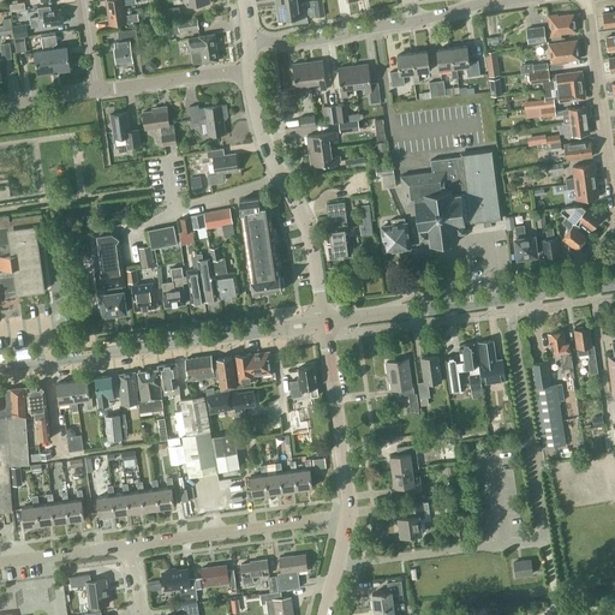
[(136,3),(136,0),(135,0),(107,0),(109,12),(124,10),(123,4),(136,3)]
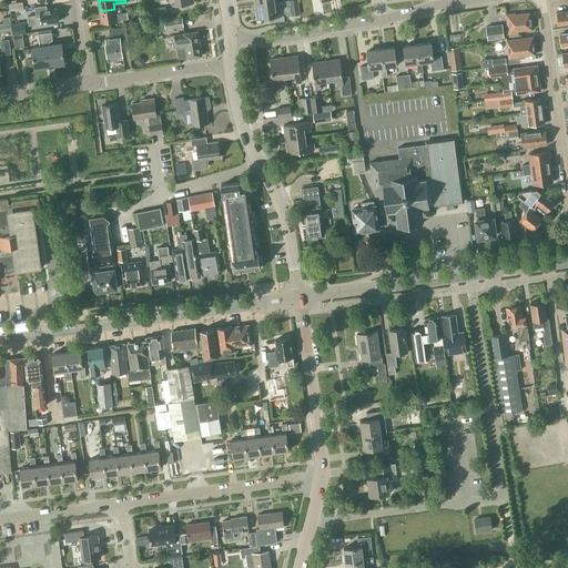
[(298,14),(297,0),(296,0),(292,0),(288,0),(291,16),(298,14)]
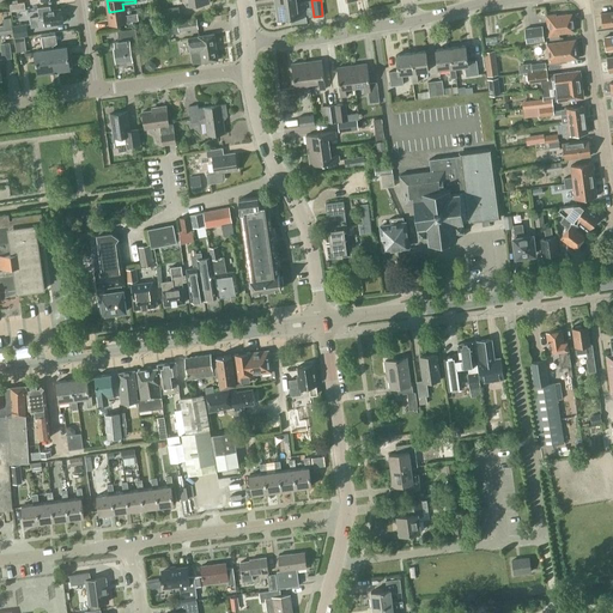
[(25,10),(24,2),(10,5),(11,12),(25,10)]
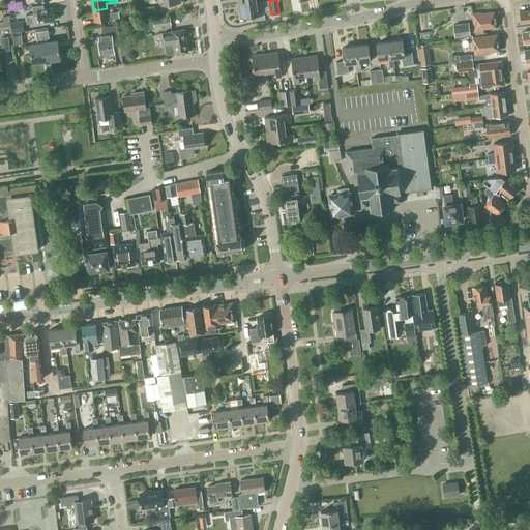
[(257,10),(256,2),(237,4),(239,18),(251,17),(251,21),(265,19),(264,9),(257,10)]
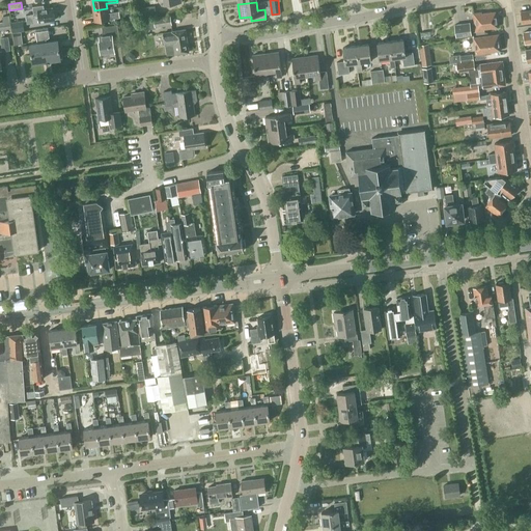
[(33,15),(27,16),(28,24),(55,21),(54,8),(45,9),(44,5),(32,6),(33,15)]
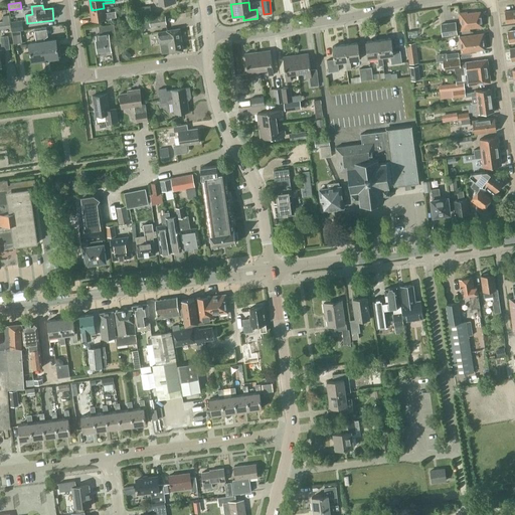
[(151,13),(150,6),(136,8),(137,15),(151,13)]
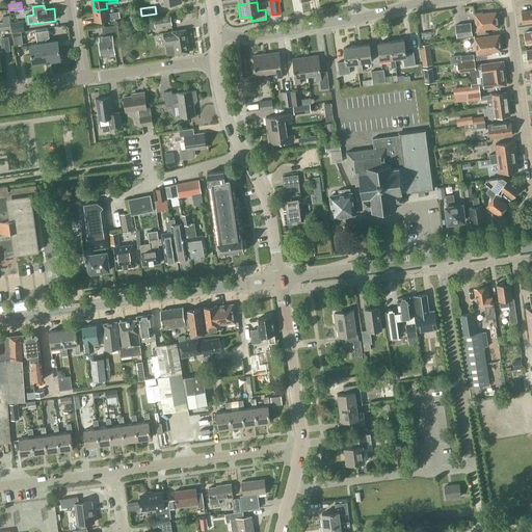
[(108,18),(120,17),(118,10),(108,12),(107,8),(95,10),(96,21),(109,20),(108,18)]
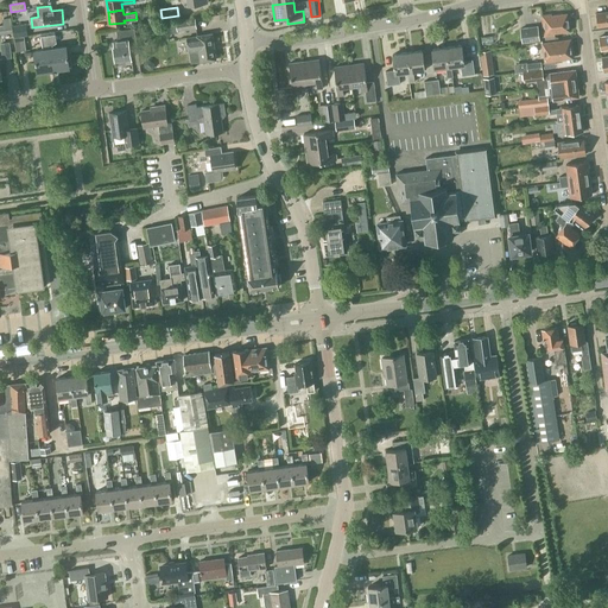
[(597,27),(607,25),(607,12),(596,14),(597,27)]
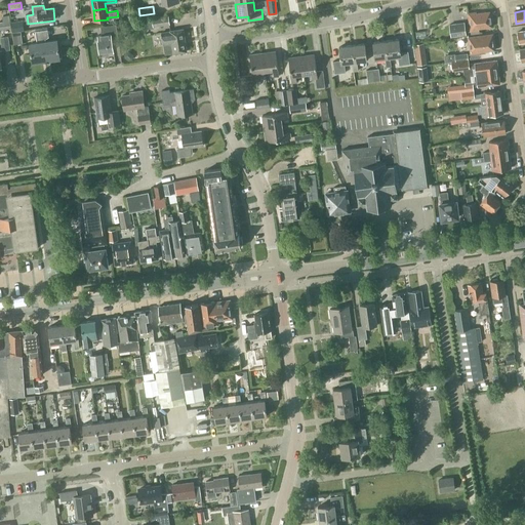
[(479,29),(491,27),(489,12),(476,14),(476,13),(468,14),(470,32),(479,31),(479,29)]
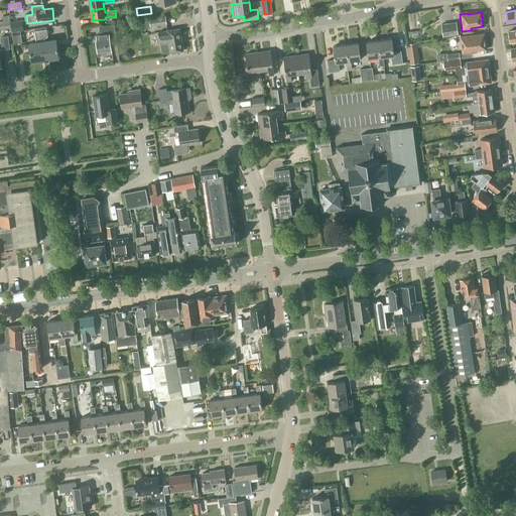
[(151,27),(151,26),(166,24),(165,14),(149,17),(139,19),(141,29),(151,27)]
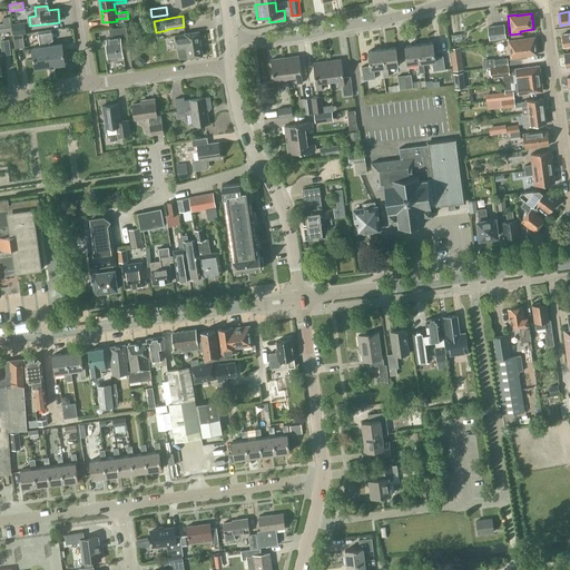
[(0,32),(12,31),(10,17),(2,18),(2,23),(0,23),(0,32)]
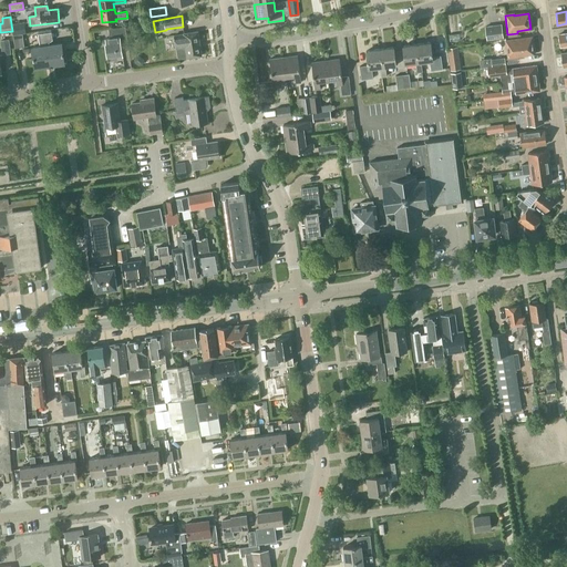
[(13,34),(26,33),(24,22),(12,24),(13,34)]
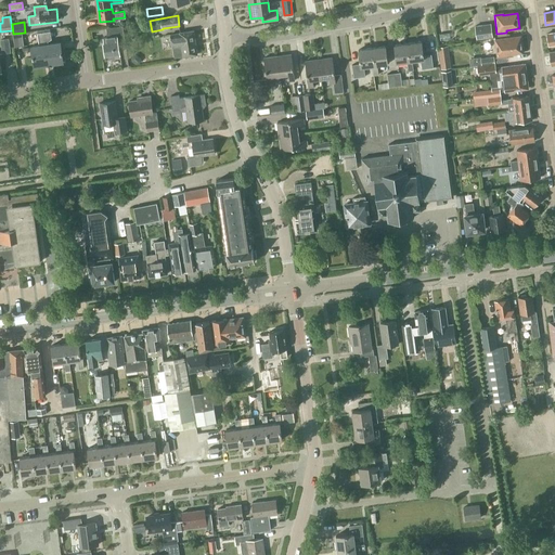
[(106,28),(107,36),(102,37),(103,44),(105,56),(120,53),(118,41),(125,40),(123,25),(106,28)]
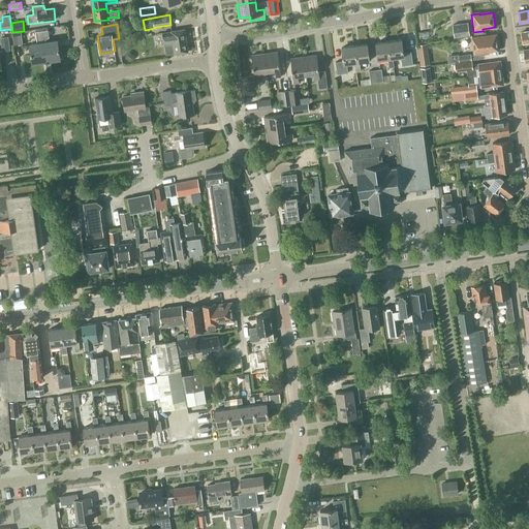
[(455,36),(468,34),(467,25),(454,26),(455,36)]
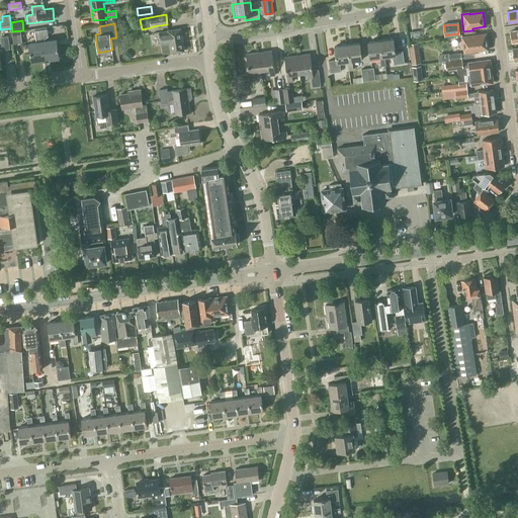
[(57,40),(46,41),(45,38),(49,36),(48,28),(41,29),(46,60),(60,58),(57,40)]
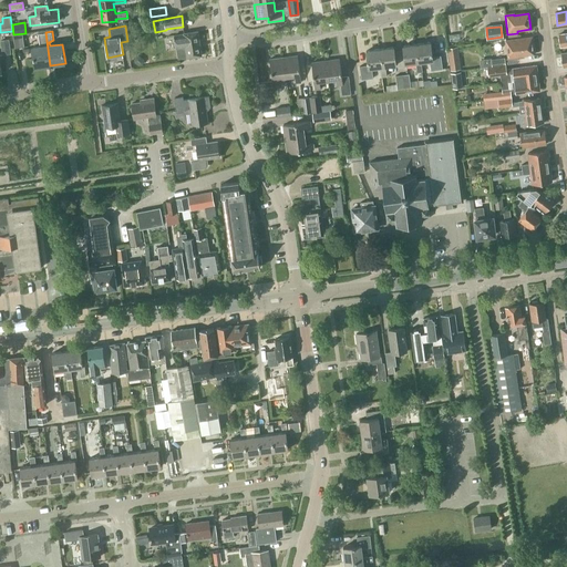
[(178,59),(187,58),(202,55),(197,31),(183,33),(183,34),(174,35),(176,49),(178,59)]
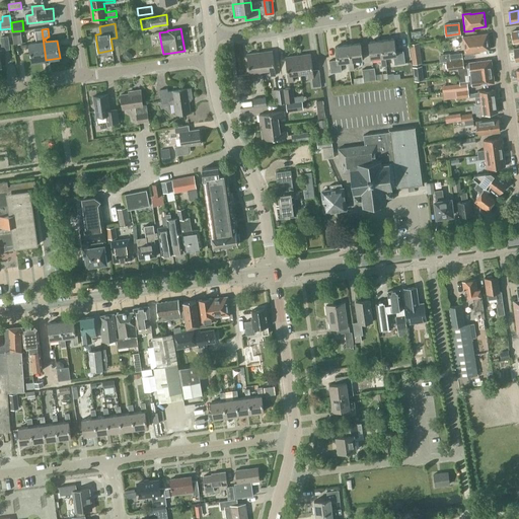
[(32,62),(46,60),(42,29),(34,30),(36,44),(30,44),(32,62)]
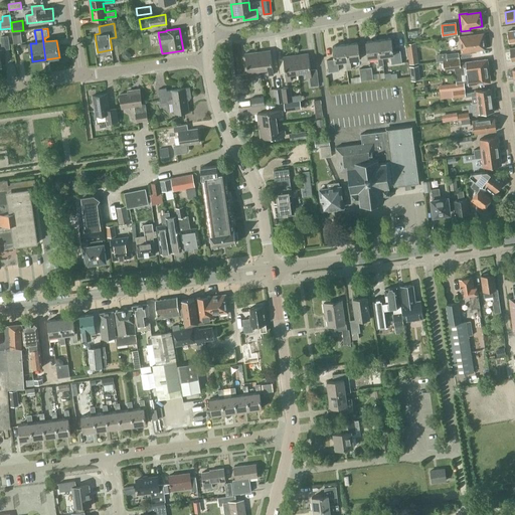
[(22,42),(20,30),(12,32),(13,43),(22,42)]
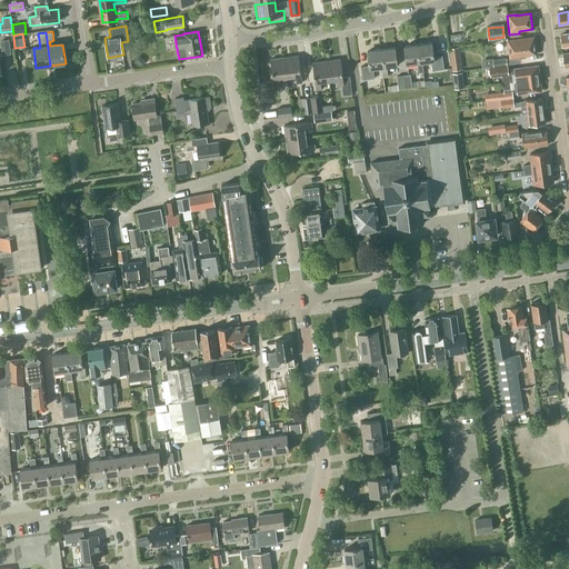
[(509,59),(536,56),(533,38),(507,41),(509,59)]
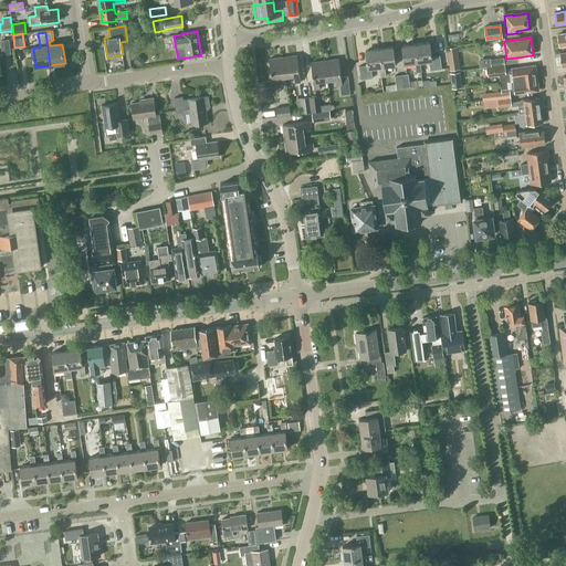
[(11,53),(9,39),(0,41),(2,55),(11,53)]
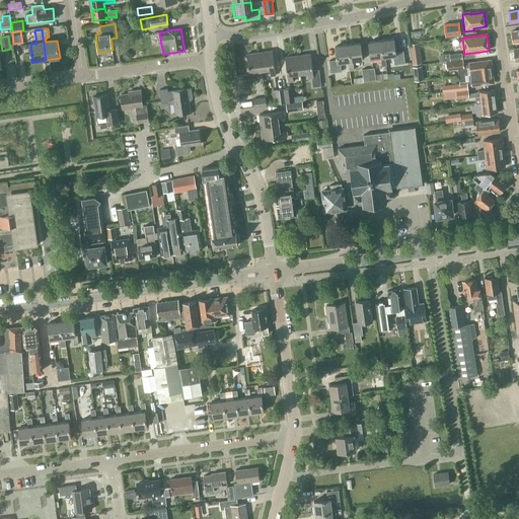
[(395,65),(405,64),(403,52),(395,53),(394,41),(381,42),(383,58),(385,58),(394,57),(395,65)]
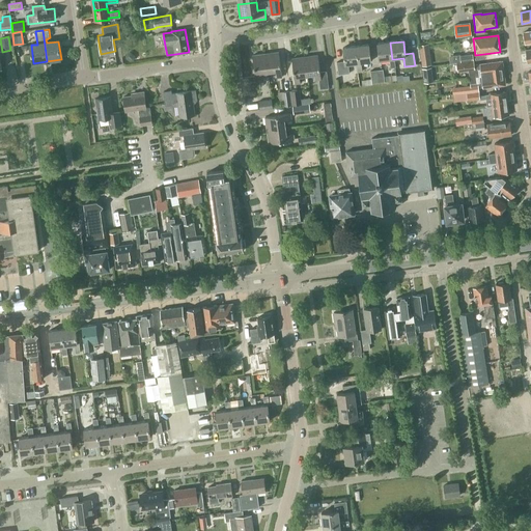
[(395,67),(394,59),(392,59),(390,43),(378,45),(380,61),(389,59),(390,68),(395,67)]
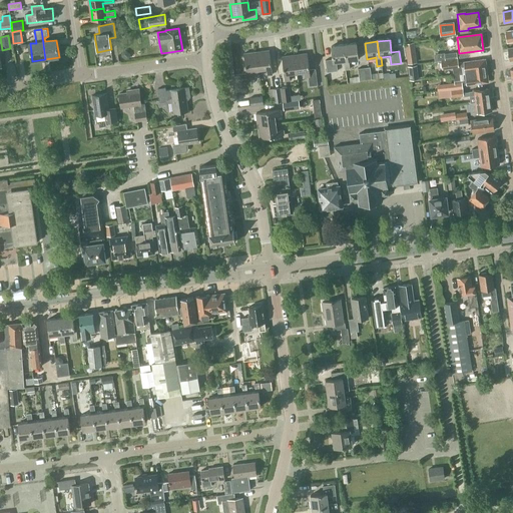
[(405,43),(408,64),(417,62),(414,42),(405,43)]
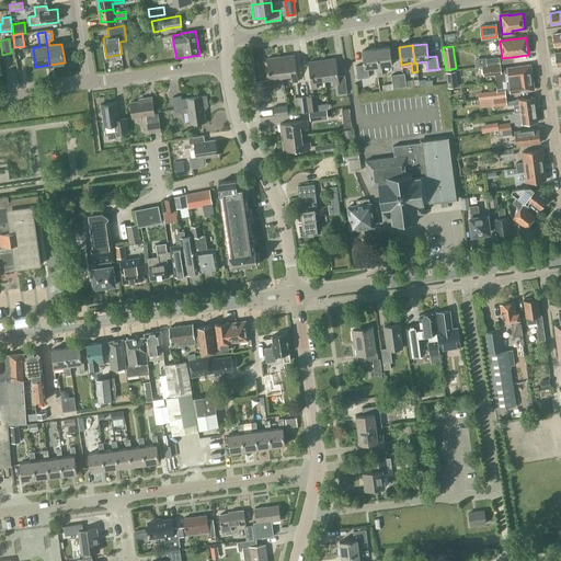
[(378,67),(381,67),(392,66),(390,48),(376,49),(378,67)]
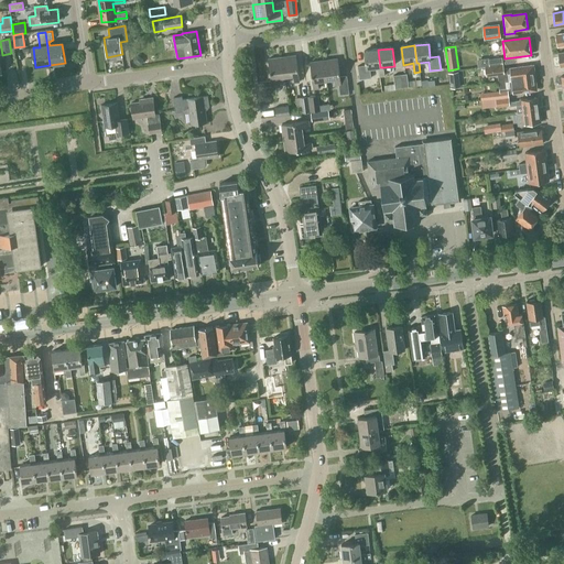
[(383,67),(380,67),(378,50),(365,52),(366,66),(358,67),(359,79),(371,78),(370,68),(379,68),(379,77),(384,77),(383,67)]
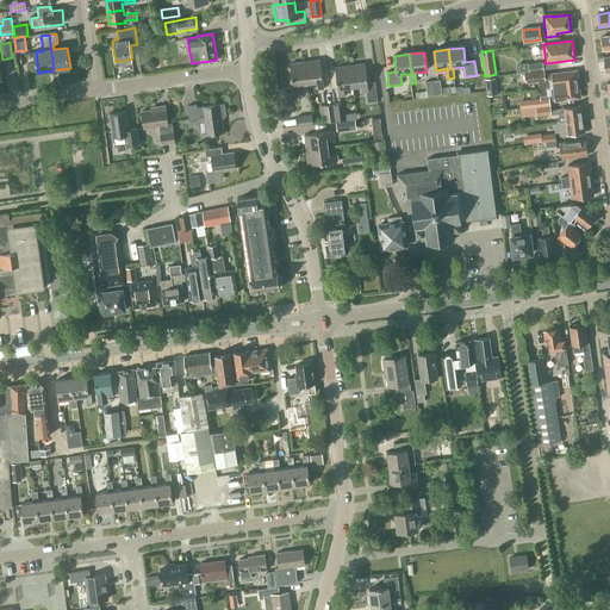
[(317,89),(323,89),(319,61),(304,62),(306,83),(316,82),(317,89)]
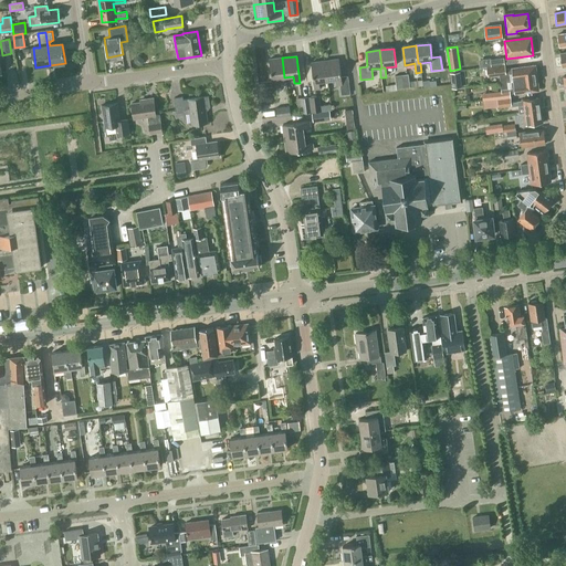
[(276,79),(284,77),(282,58),(269,60),(272,86),(278,85),(276,79)]
